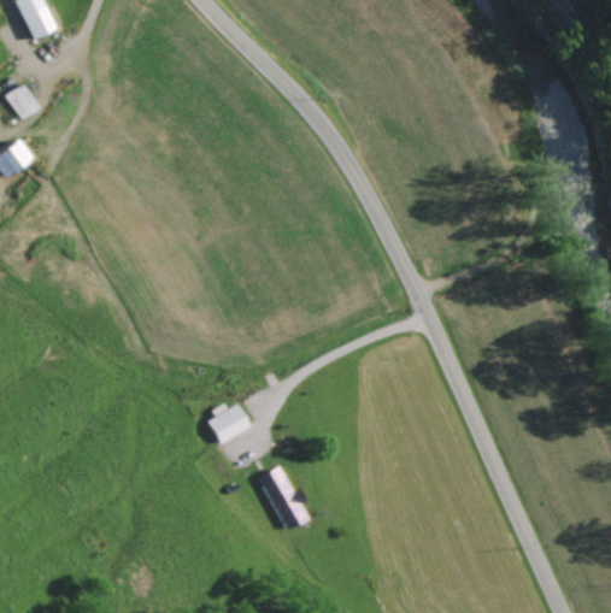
[(35,39),(58,28),(43,0),(13,0),(35,39)]
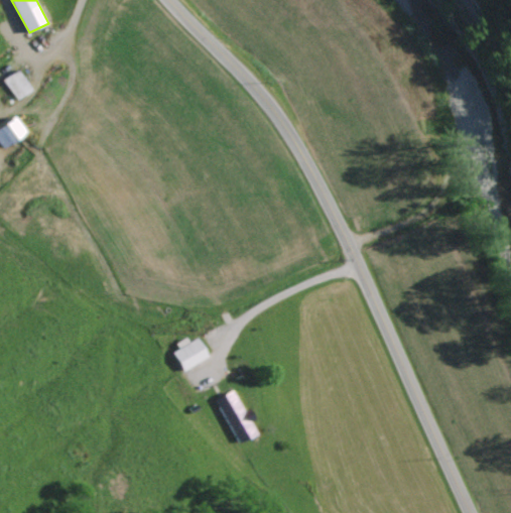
[(17,99),(33,91),(22,69),(6,77),(17,99)]
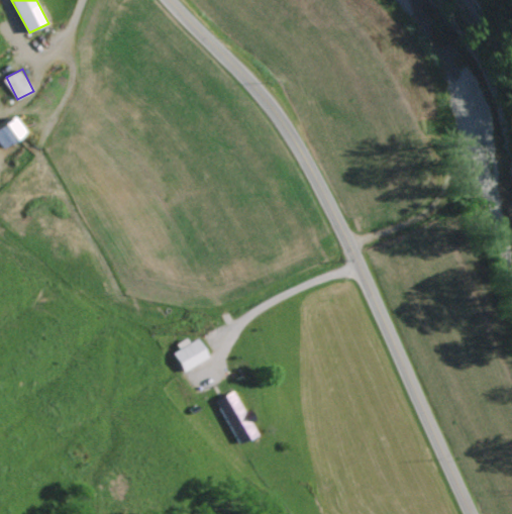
[(0,140),(5,149),(29,134),(18,117),(0,128),(0,140)]
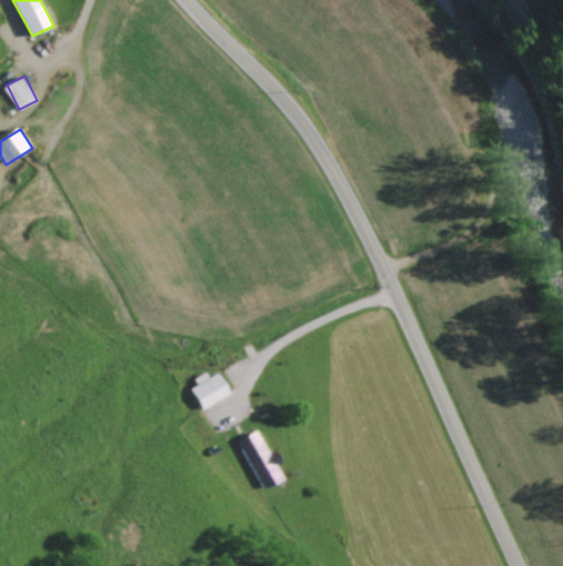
[(204,406),(232,395),(222,370),(210,376),(209,371),(192,378),(204,406)]
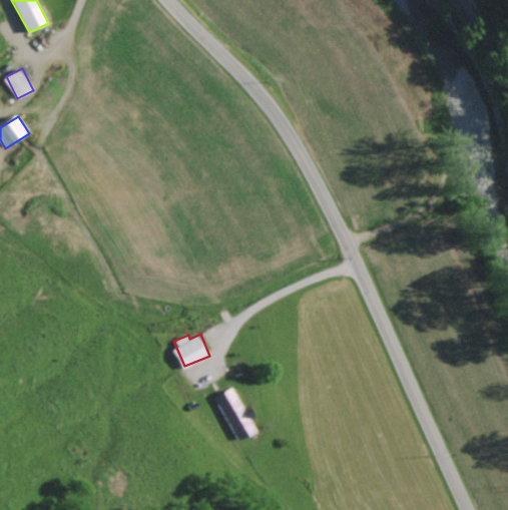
[(243,406),(231,387),(214,398),(239,439),(257,429),(248,417),(255,413),(247,403),(243,406)]
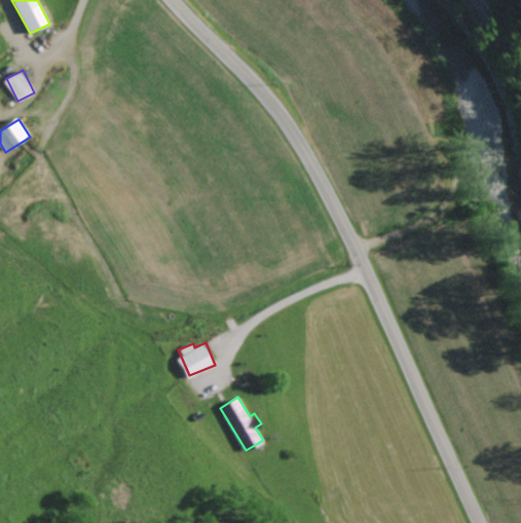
All buildings are outlined.
